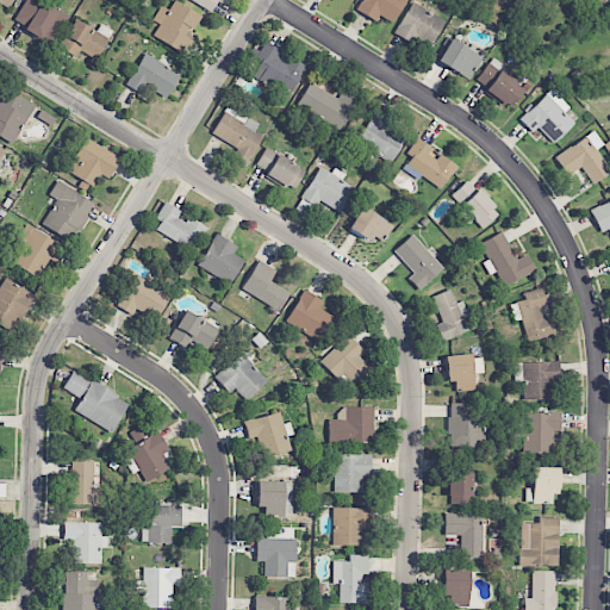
[(67,14),(43,0),(25,0),(13,22),(49,43),(67,14)]
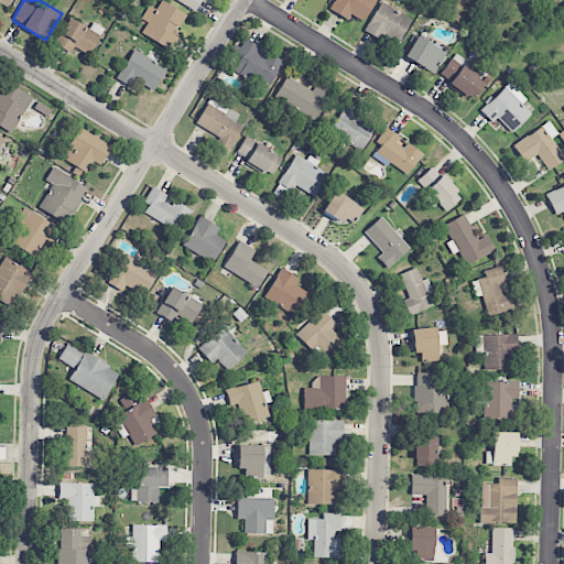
[(175,0),(195,11),(202,0),(175,0)]
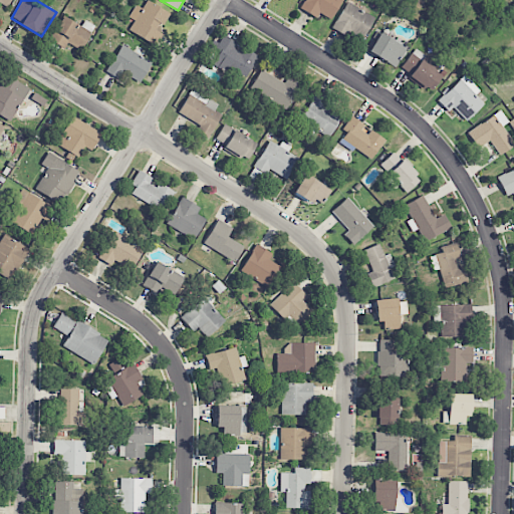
[(307,0),(301,9),(316,18),(320,13),(331,20),(343,0),(307,0)]
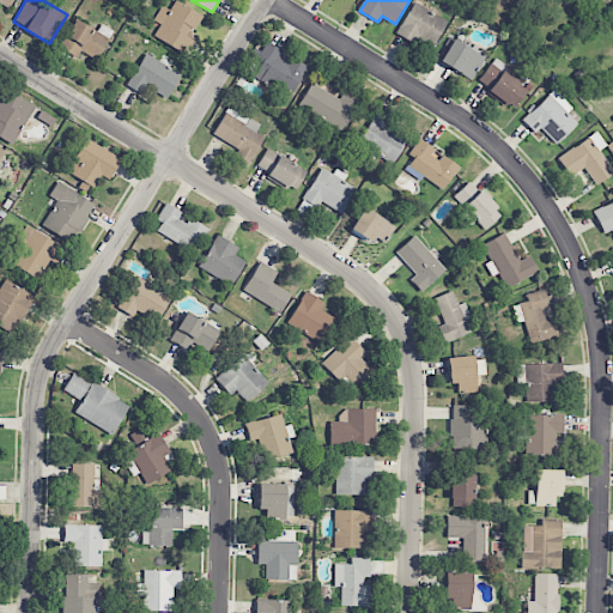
[(202,16),(175,1),(170,11),(162,6),(153,22),(161,25),(153,37),(183,53),(202,16)]
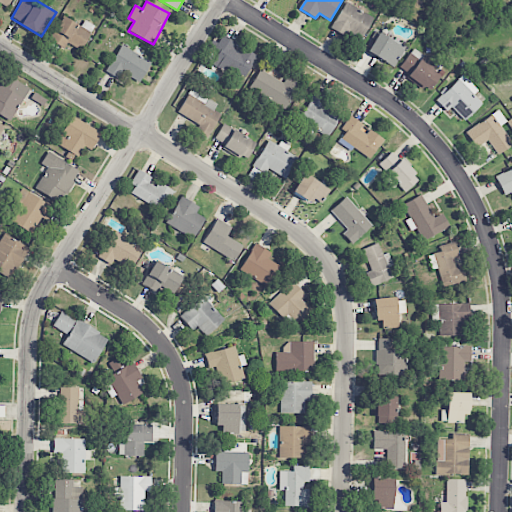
[(373,15),(344,3),(332,30),(347,37),(349,33),(363,39),(373,15)]
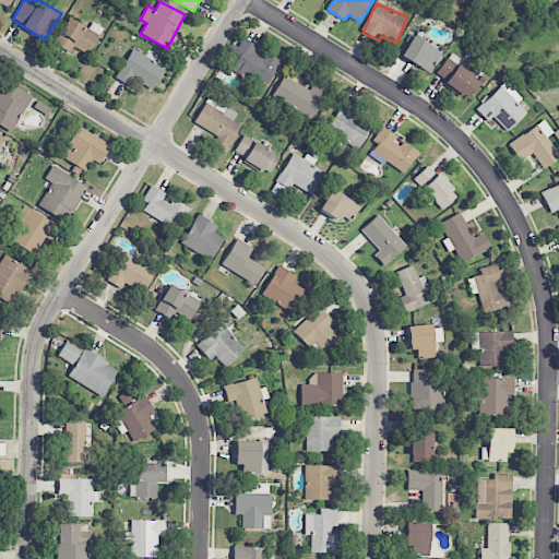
[(88,30),(68,18),(54,45),(70,54),(73,47),(87,55),(102,28),(92,24),(88,30)]
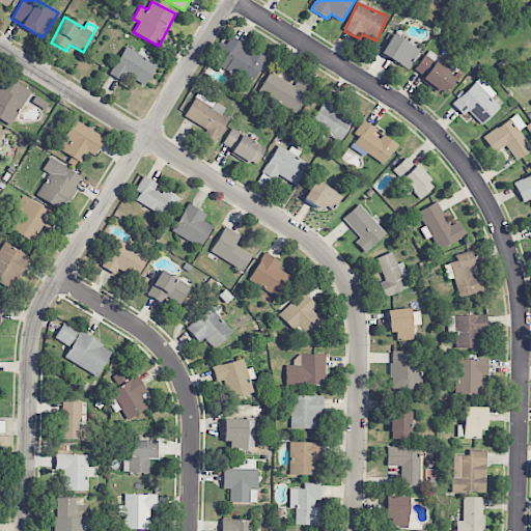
[(381,54),(408,70),(420,50),(393,34),(381,54)]
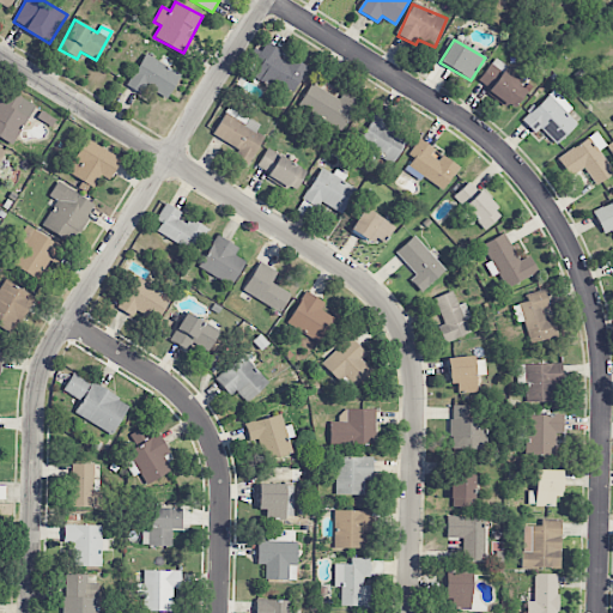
[(290,58),(290,59),(265,44),(256,59),(261,62),(253,77),(269,86),(273,80),(292,92),(308,67),(290,58)]
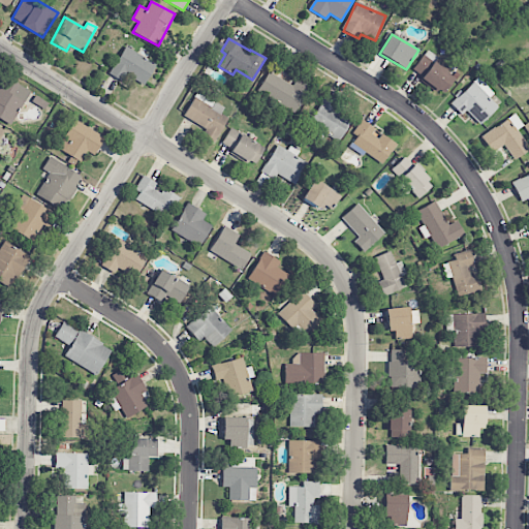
[(109,74),(123,82),(126,75),(144,85),(156,64),(124,47),(109,74)]
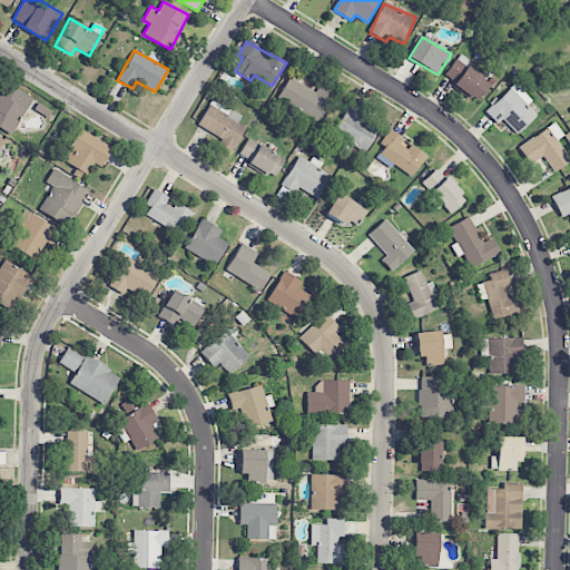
[(443,78),(479,101),(490,84),(478,76),(482,68),(460,53),(443,78)]
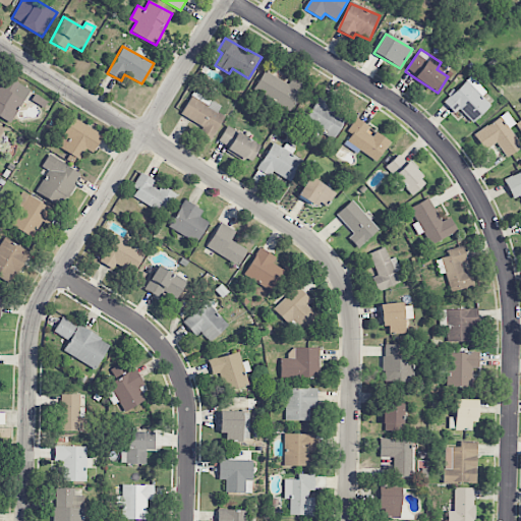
[(305,87),(292,78),(288,84),(266,71),(253,90),(290,112),(305,87)]
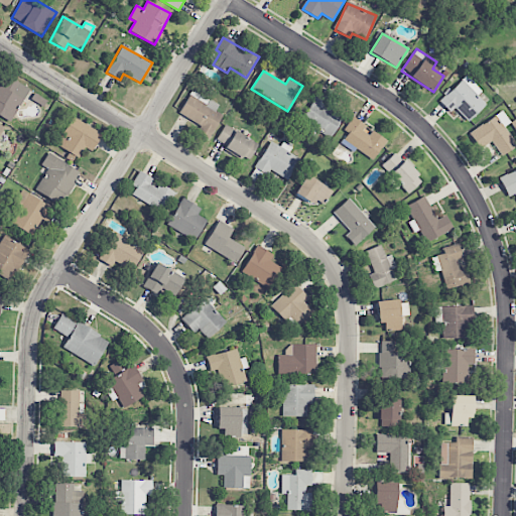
[(29,90),(7,76),(2,85),(0,84),(0,116),(10,122),(29,90)]
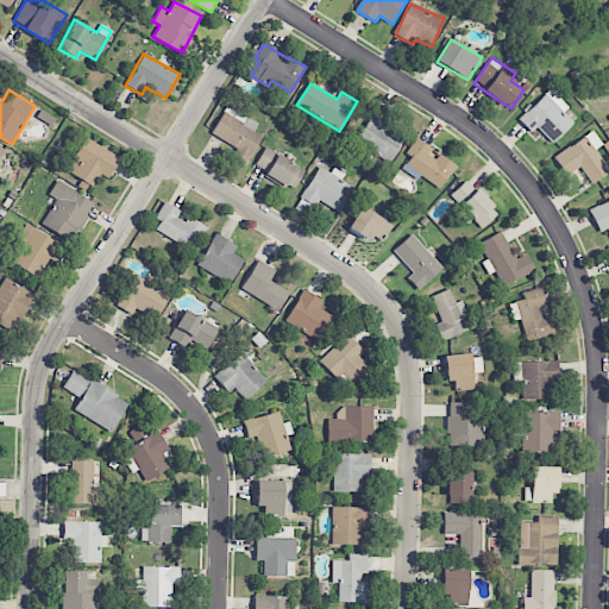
[(573,124),(563,112),(569,107),(551,89),(519,119),(532,133),(538,127),(552,143),(573,124)]
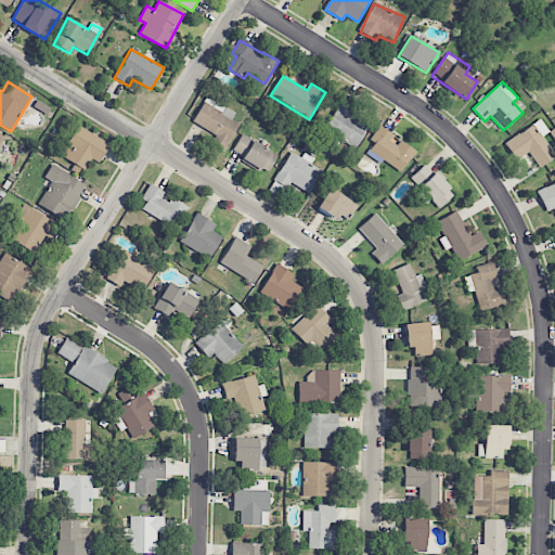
[(191,124),(227,145),(240,124),(231,119),(235,113),(207,97),(191,124)]
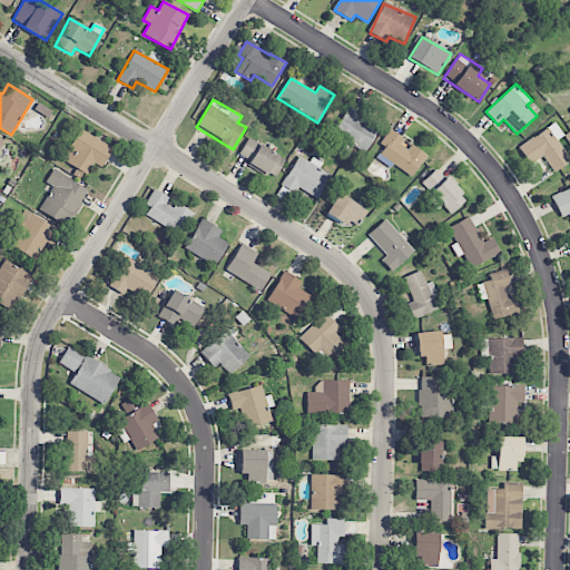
[(364,112),(350,104),(332,134),(365,153),(379,129),(360,118),(364,112)]
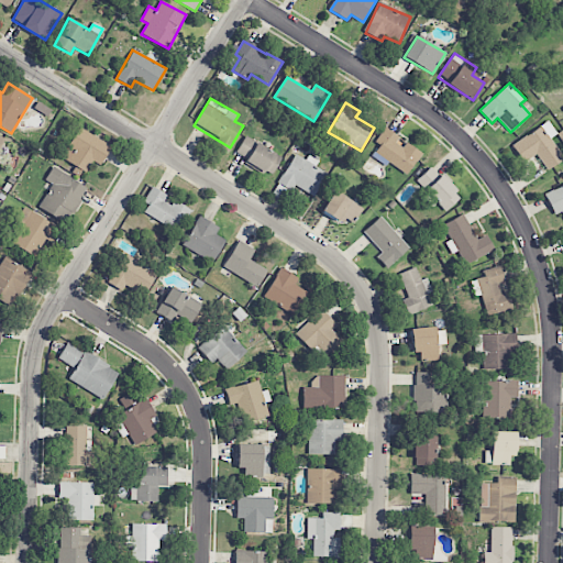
[(523,163),(537,154),(545,170),(562,159),(562,157),(551,139),(556,134),(549,121),(511,144),(523,163)]
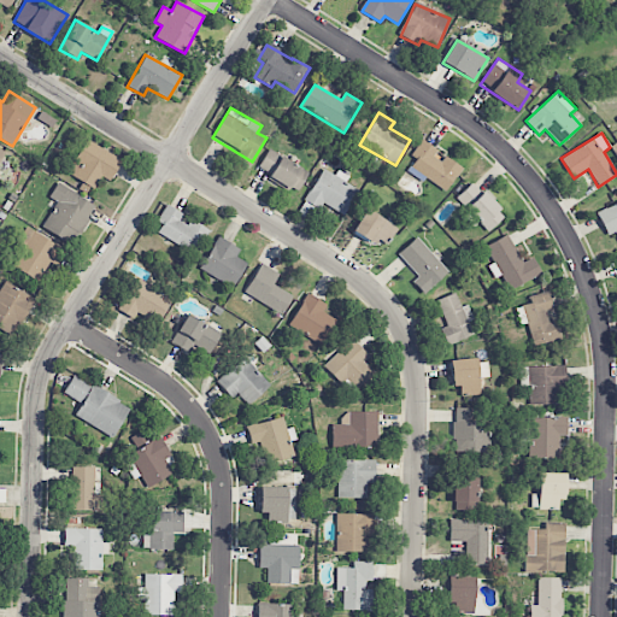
[(83,183),(82,186),(92,192),(101,176),(110,181),(122,162),(87,140),(66,172),(83,183)]
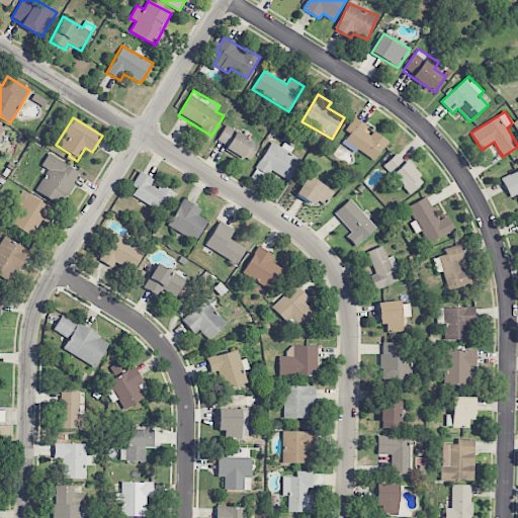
[(386,143),(366,128),(367,126),(354,117),(345,131),(349,134),(342,145),(355,154),(358,150),(374,161),(386,143)]
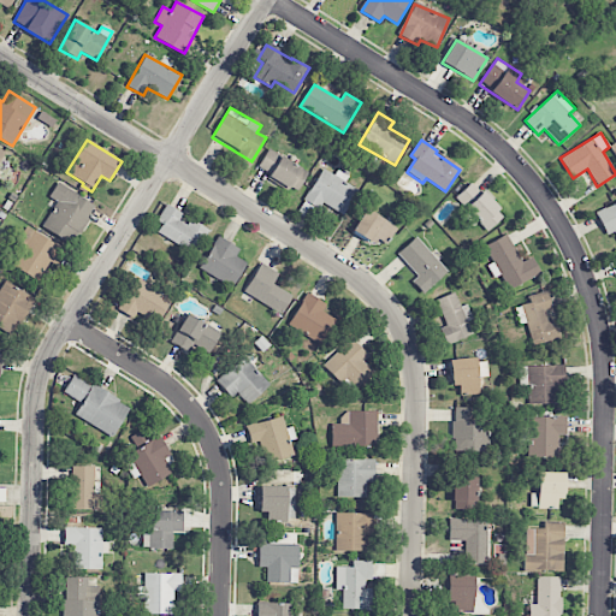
[(297,193),(308,170),(267,149),(259,167),(271,173),(268,178),(297,193)]
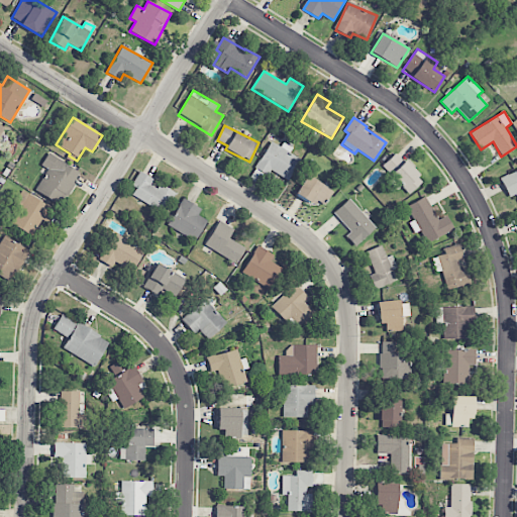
[(254,169),(267,176),(270,170),(288,181),(301,160),(290,152),(293,147),(284,141),(280,146),(271,141),(254,169)]
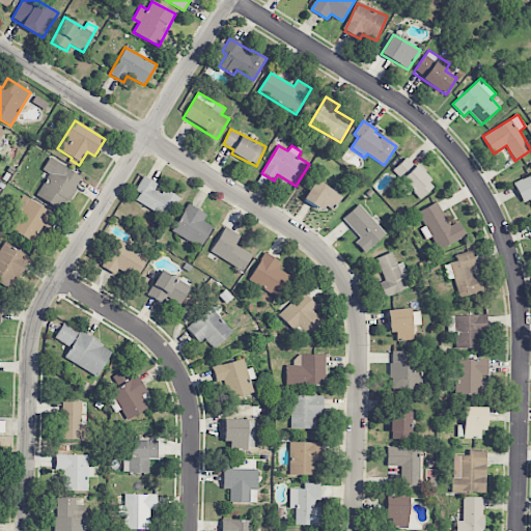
[(392,171),(419,200),(435,186),(407,157),(392,171)]
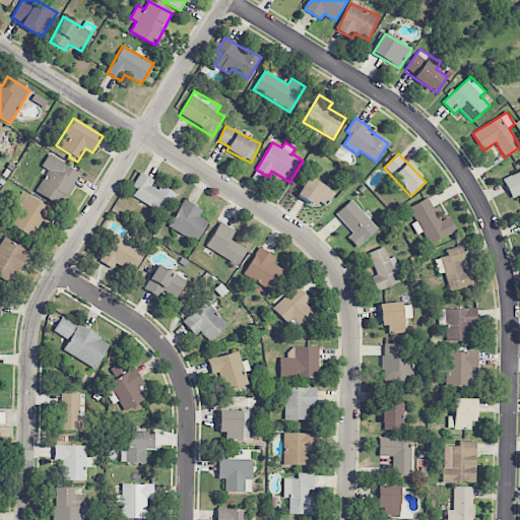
[(36,193),(63,206),(80,171),(48,155),(42,167),(48,170),(36,193)]
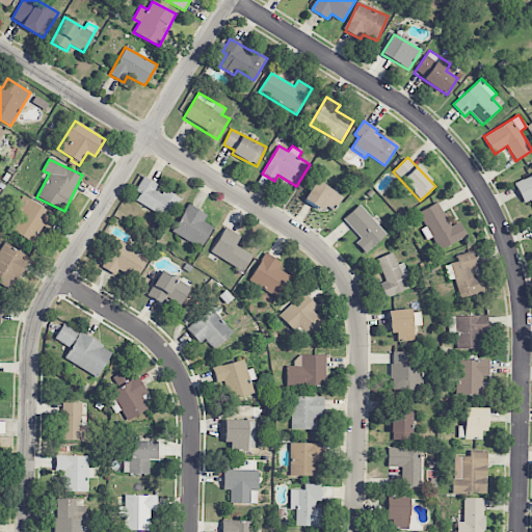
[(531,175),(514,183),(524,203),(531,200),(531,203),(531,175)]
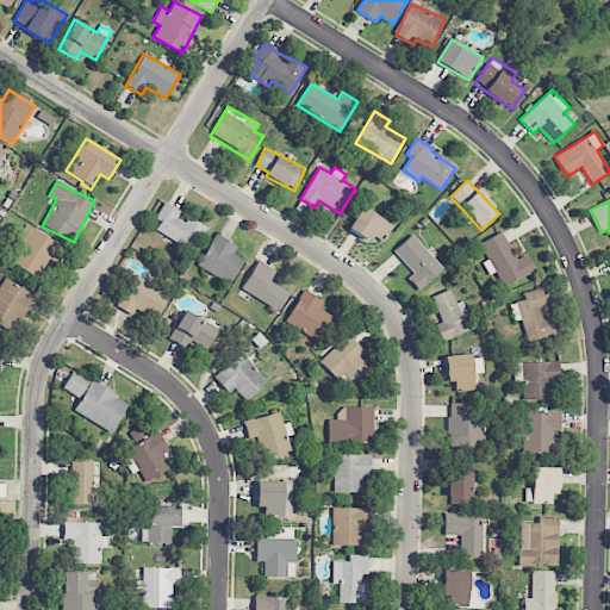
[(193,251),(206,226),(188,217),(188,218),(166,205),(151,229),(193,251)]
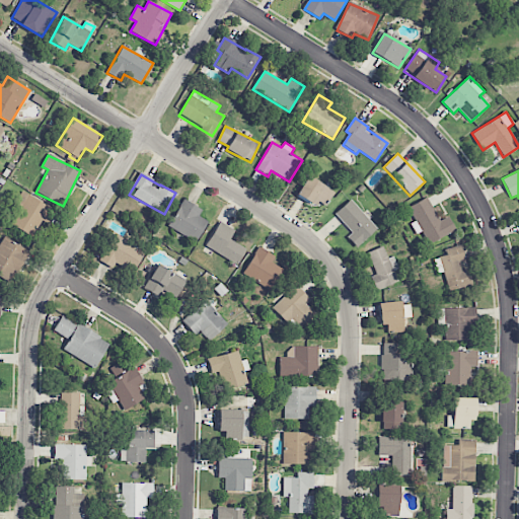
[(297,195),(323,209),(334,191),(307,176),(297,195)]
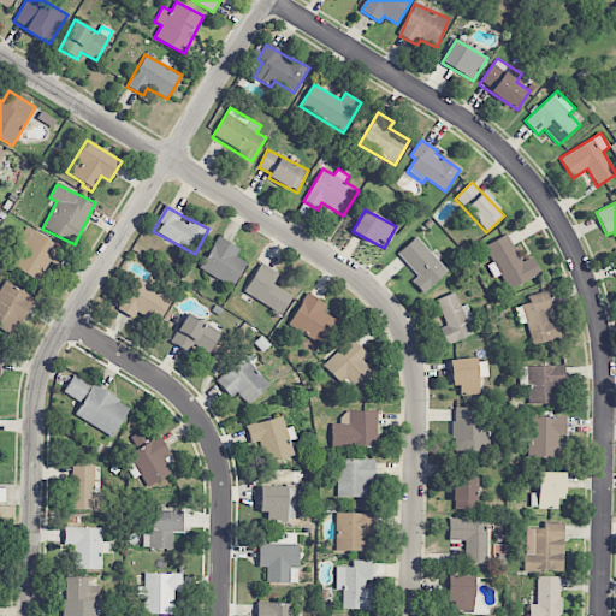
[(10,265),(40,280),(49,261),(57,266),(66,249),(28,229),(10,265)]
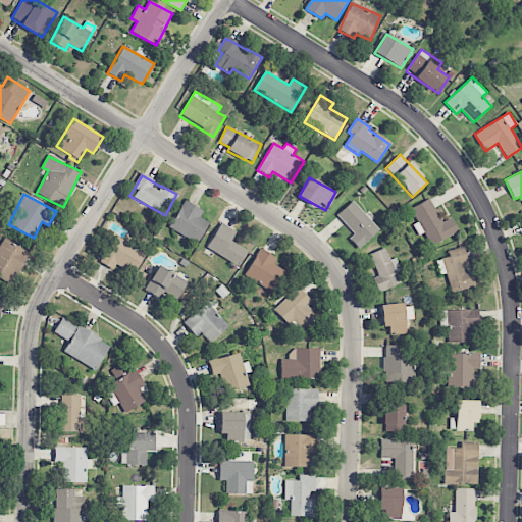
[(410,209),(418,223),(413,225),(419,237),(425,233),(431,246),(458,231),(451,218),(441,222),(430,199),(410,209)]
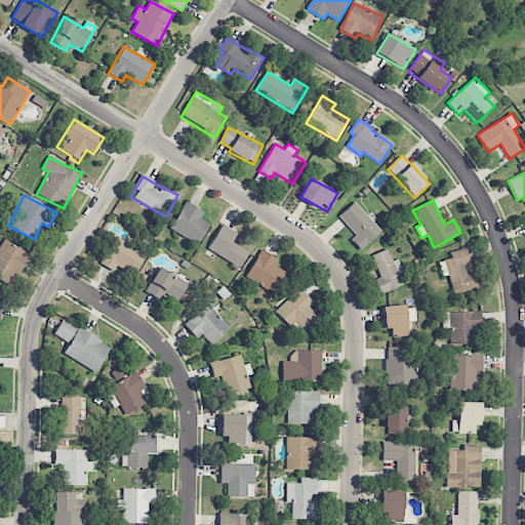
[(204,211),(185,202),(170,230),(199,244),(209,224),(201,219),(204,211)]
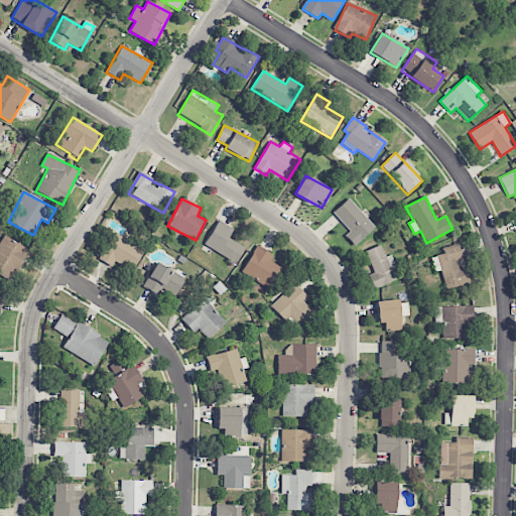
[(350,232),(345,236),(353,246),(374,228),(350,199),(333,212),(350,232)]
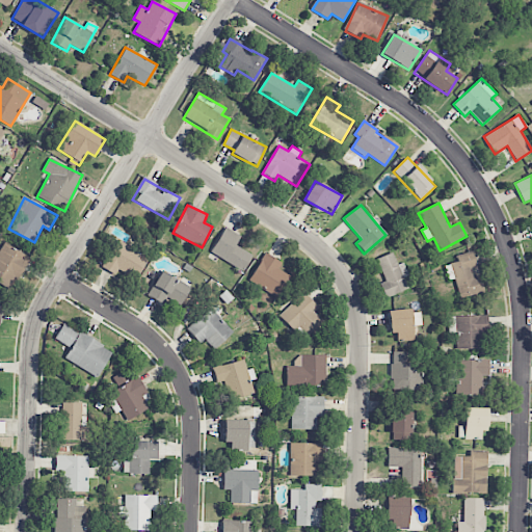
[(253,255),(235,245),(240,236),(224,228),(210,253),(243,271),(253,255)]
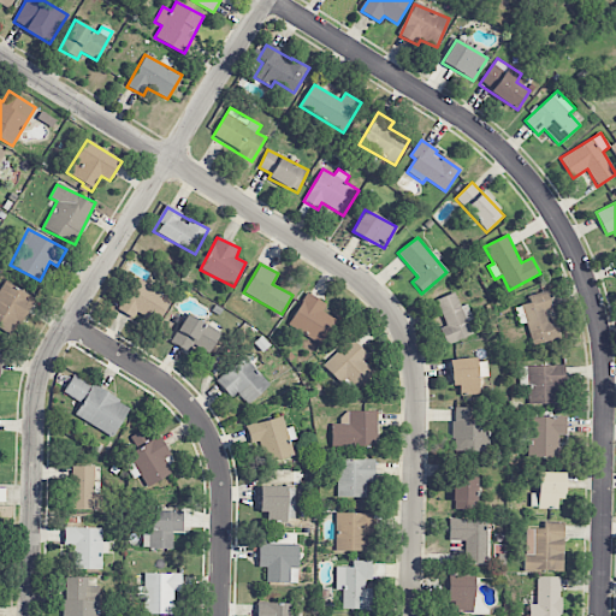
[(118,311),(134,319),(137,312),(159,323),(172,297),(135,278),(118,311)]
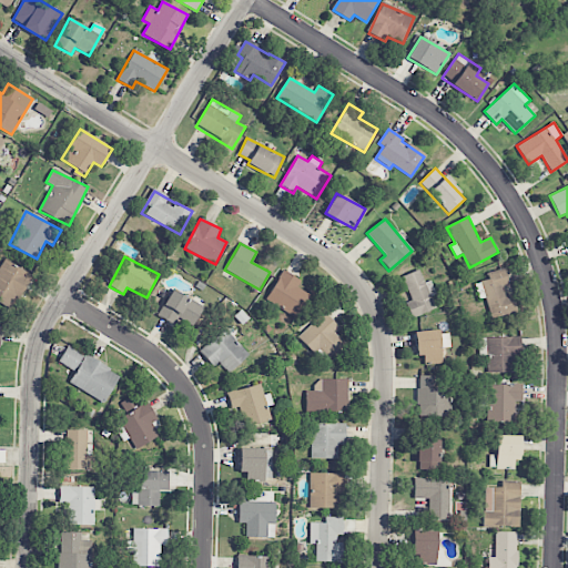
[(0,266),(0,302),(11,308),(31,275),(4,260),(0,266)]
